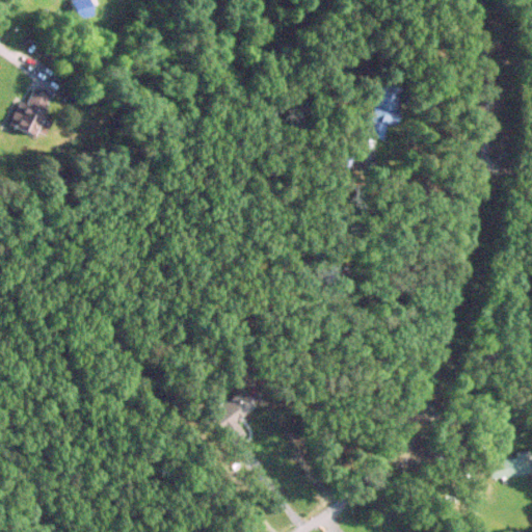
[(396,87),(376,82),(362,134),(381,139),(386,125),(393,127),(396,114),(390,112),(396,87)]
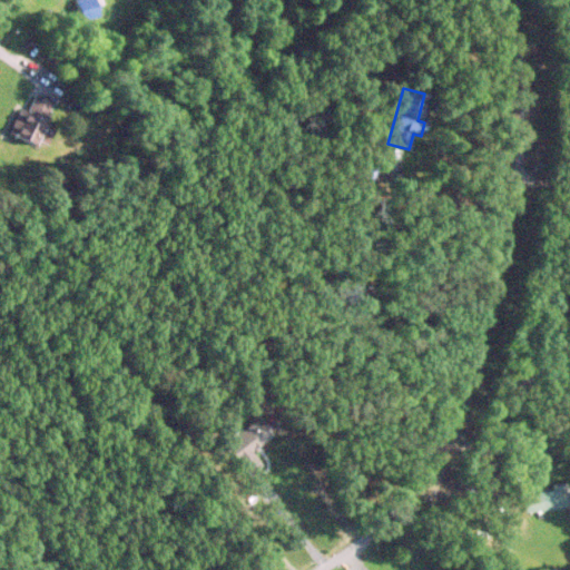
[(21,105),(9,131),(38,144),(56,104),(33,94),(28,108),(21,105)]
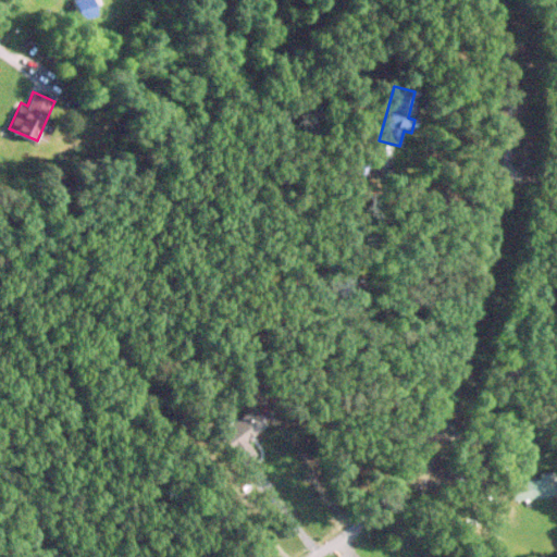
[(265,421),(250,407),(224,433),(238,448),(265,421)]
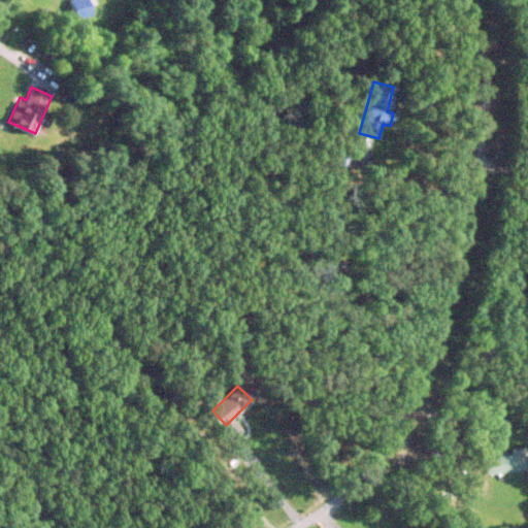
[(527,470),(527,451),(527,452),(527,447),(512,448),(513,454),(484,456),(485,473),(527,470)]
